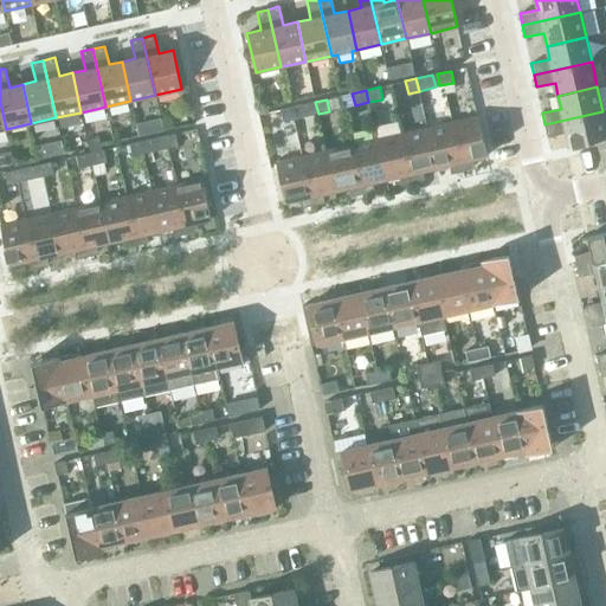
[(318,114),(315,102),(300,105),(302,117),(318,114)]
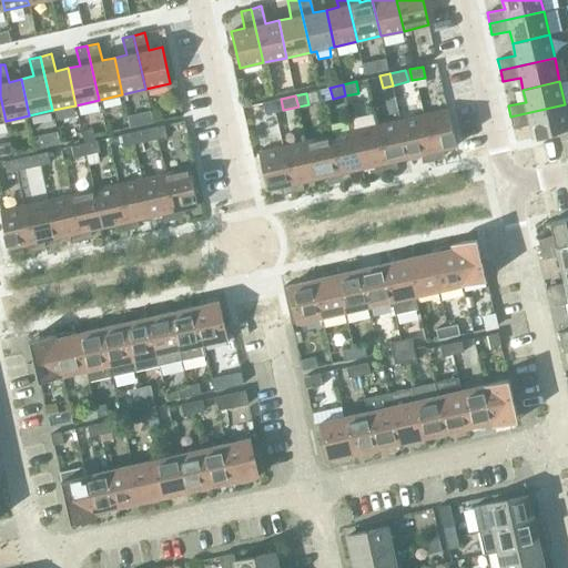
[(279,111),(276,100),(263,103),(265,114),(279,111)]
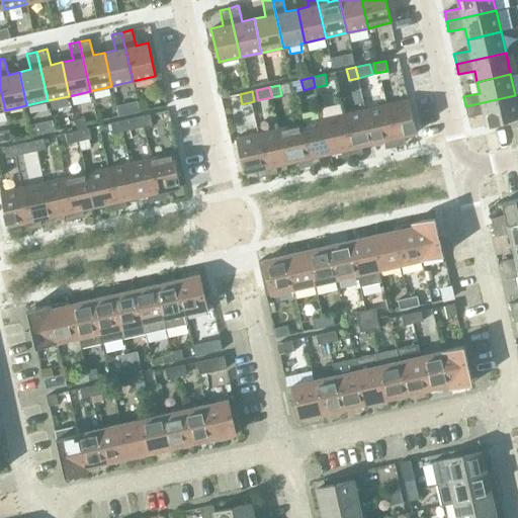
[(517,107),(515,95),(465,106),(468,116),(484,113),(487,125),(517,117),(517,107)]
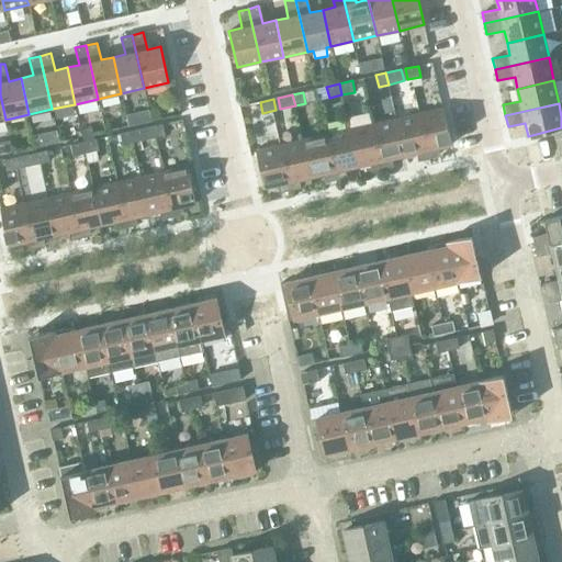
[(444,108),(419,113),(429,158),(440,156),(438,147),(451,144),(444,108)]
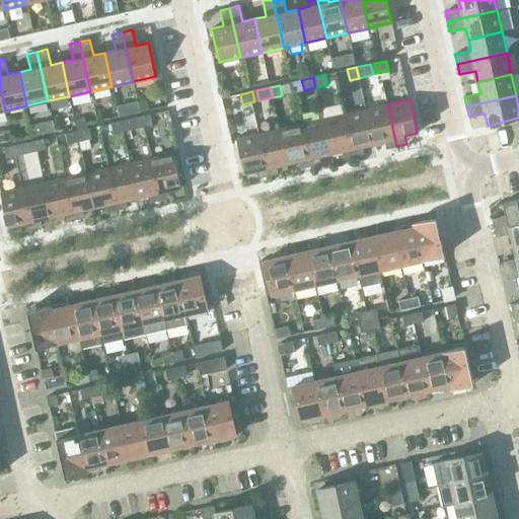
[(387,104),(365,109),(373,143),(384,141),(386,149),(396,146),(387,104)]
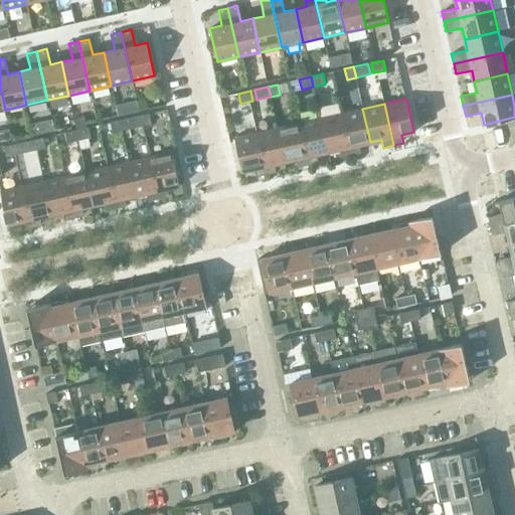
[(362,109),(341,114),(351,155),(361,153),(359,145),(370,142),(362,109)]
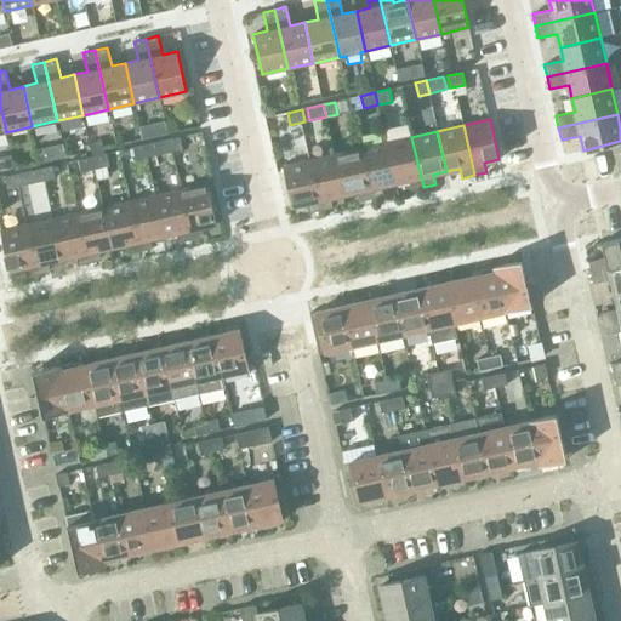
[(182,149),(180,136),(165,140),(169,152),(182,149)]
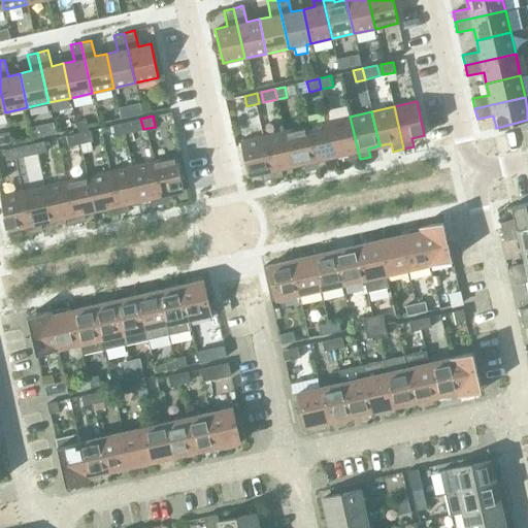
[(350,117),(328,122),(336,156),(348,153),(350,161),(360,159),(350,117)]
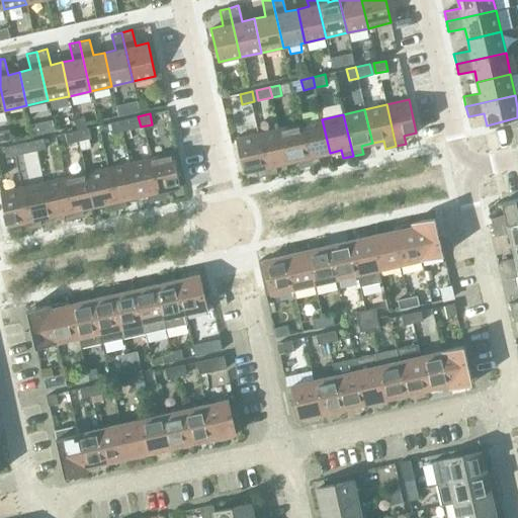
[(134,117),(119,120),(122,131),(137,127),(134,117)]
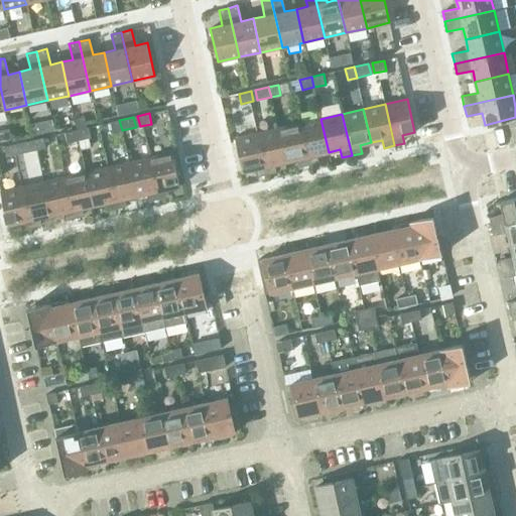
[(320,119),(299,124),(309,165),(318,162),(317,155),(329,152),(320,119)]
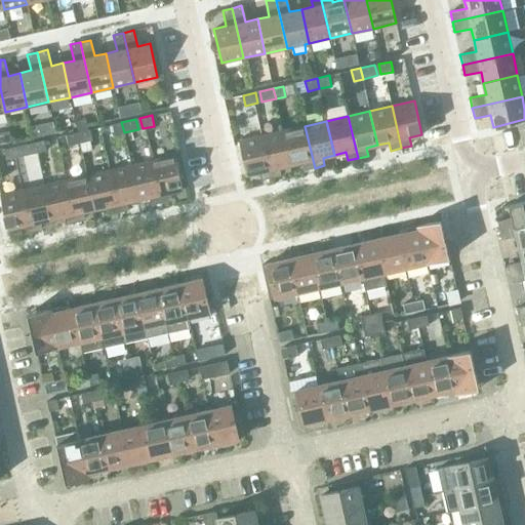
[(124,132),(121,122),(112,124),(115,134),(124,132)]
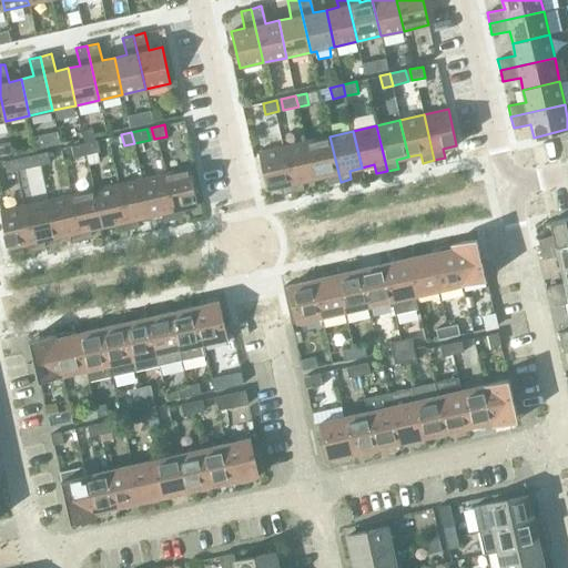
[(330,137),(306,141),(315,179),(327,175),(330,184),(341,182),(330,137)]
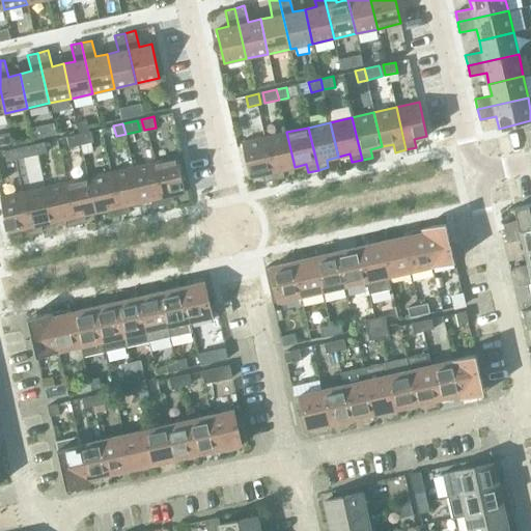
[(91,131),(79,134),(81,144),(93,141),(91,131)]
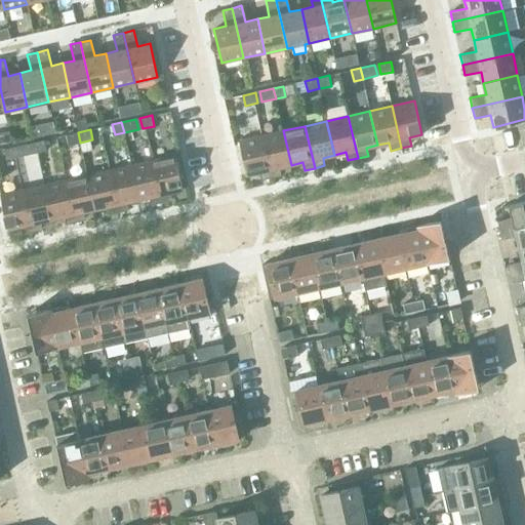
[(283,130),(261,135),(272,177),(281,175),(279,167),(291,165),(283,130)]
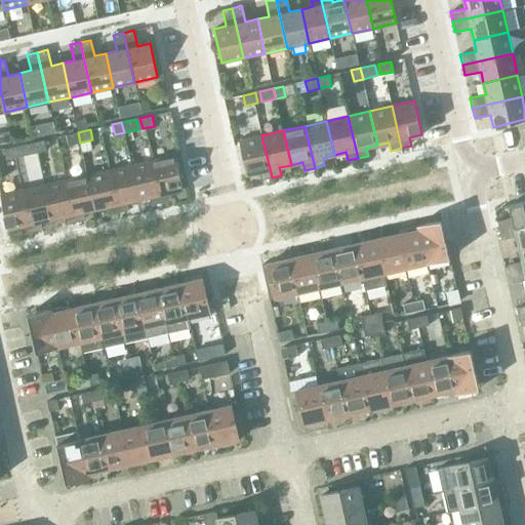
[(80,143),(78,132),(67,134),(69,146),(80,143)]
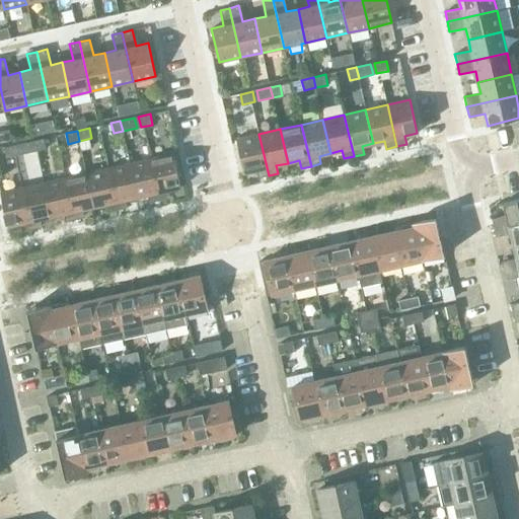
[(269,175),(258,134),(236,139),(244,172),(256,170),(258,177),(269,175)]
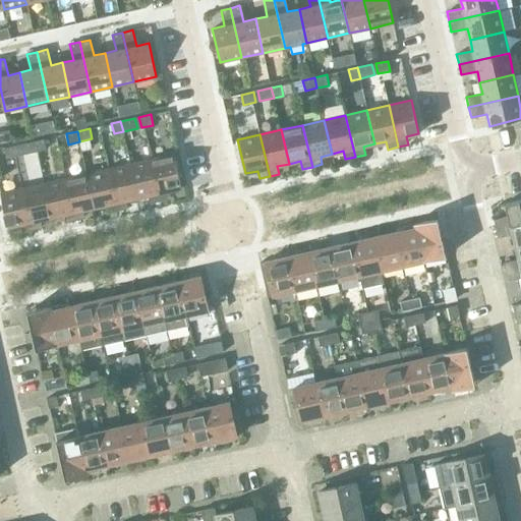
[(44,138),(35,140),(37,152),(46,150),(44,138)]
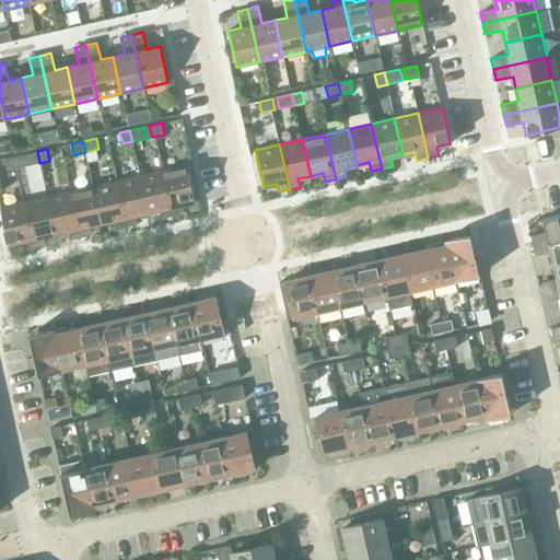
[(39,163),(37,151),(22,155),(24,166),(39,163)]
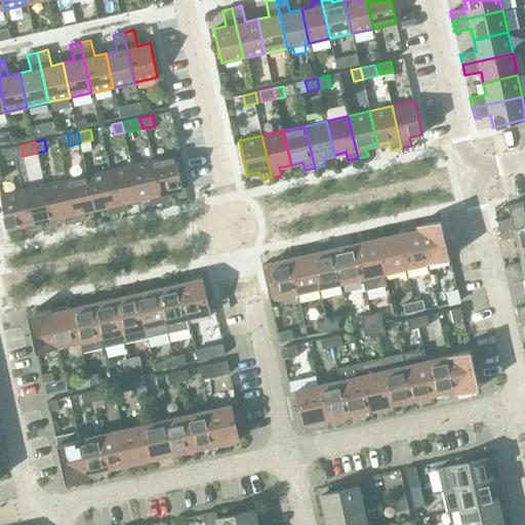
[(18,157),(16,147),(4,149),(7,159),(18,157)]
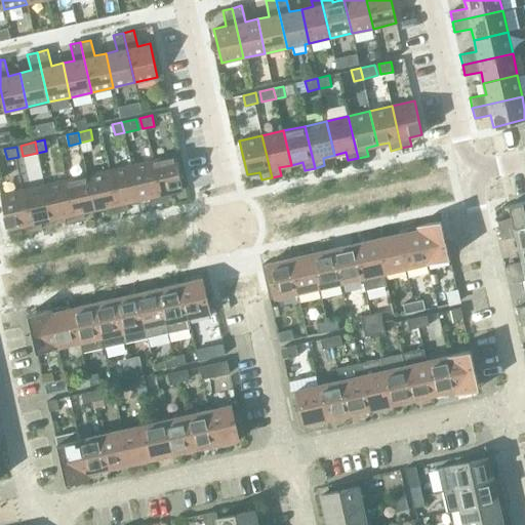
[(175,155),(153,160),(162,202),(172,200),(170,192),(183,189),(175,155)]
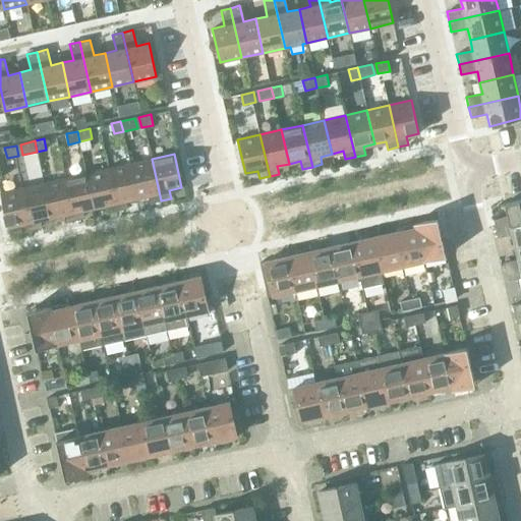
[(152,159),(130,164),(137,197),(149,195),(151,203),(161,200),(152,159)]
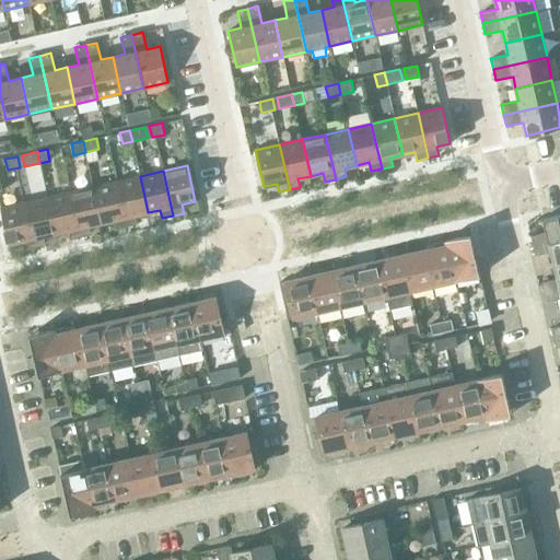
[(140,176),(117,182),(127,226),(138,224),(136,216),(148,212),(140,176)]
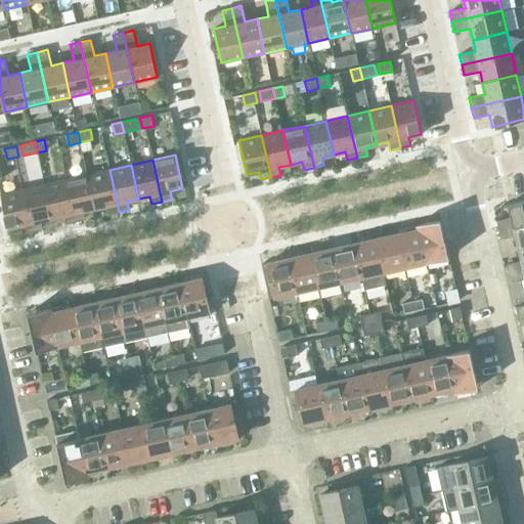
[(110,170),(88,175),(95,209),(106,206),(108,214),(119,212),(110,170)]
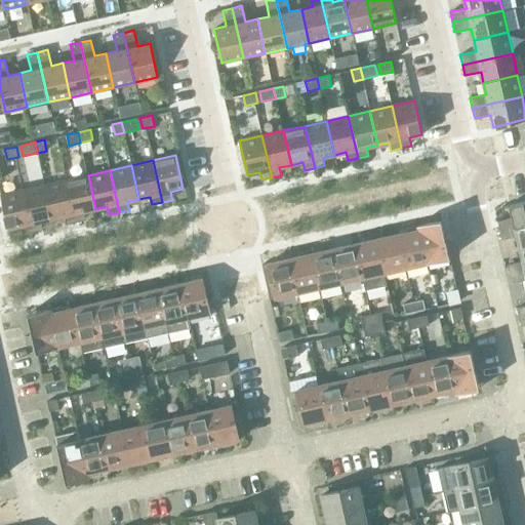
[(88,175),(67,179),(76,221),(86,219),(84,211),(95,209),(88,175)]
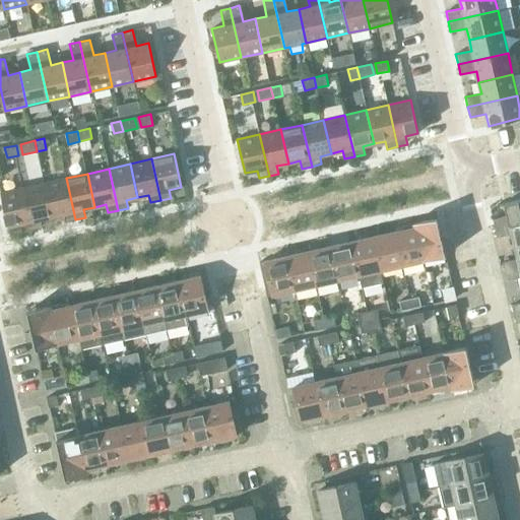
[(66,178),(45,183),(52,216),(63,214),(65,222),(75,219),(66,178)]
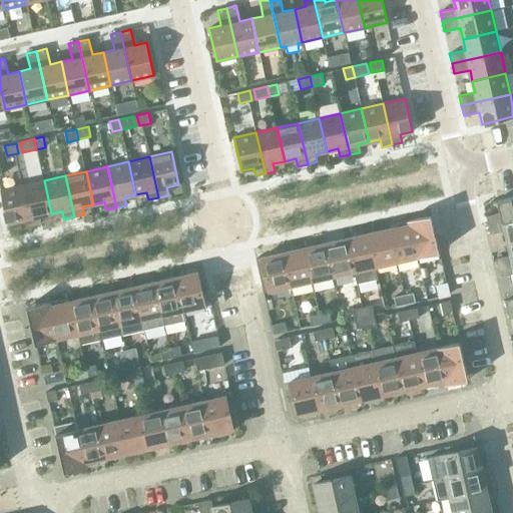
[(44,180),(22,185),(32,226),(42,224),(40,216),(51,213),(44,180)]
